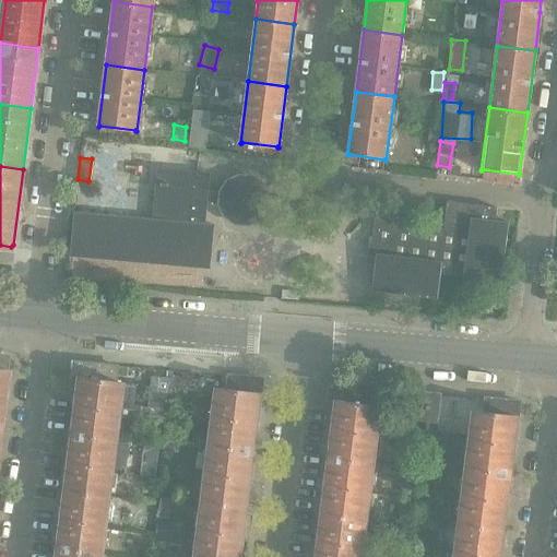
[(206,174),(194,173),(188,172),(188,170),(175,169),(175,170),(156,169),(152,220),(74,212),(71,252),(208,264),(211,224),(201,223),(203,201),(218,203),(224,214),(234,222),(247,223),(258,217),(265,208),(265,194),(261,184),(250,177),(238,176),(227,180),(221,191),(204,189),(206,174)]
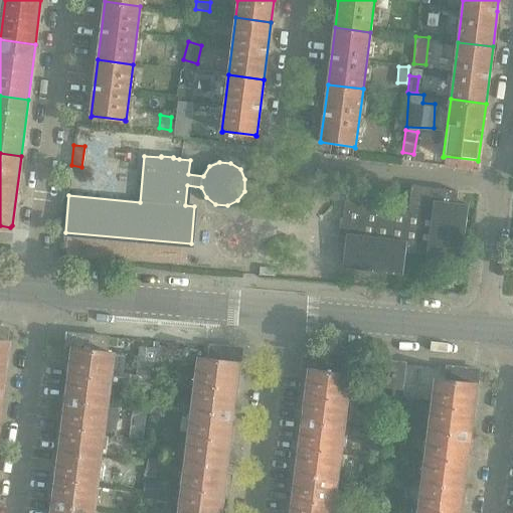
[(342,266),(401,274),(404,250),(426,253),(425,260),(459,264),(467,203),(455,202),(457,190),(410,184),(407,211),(395,209),(396,202),(345,195),(342,216),(340,216),(337,233),(346,234),(342,266)]
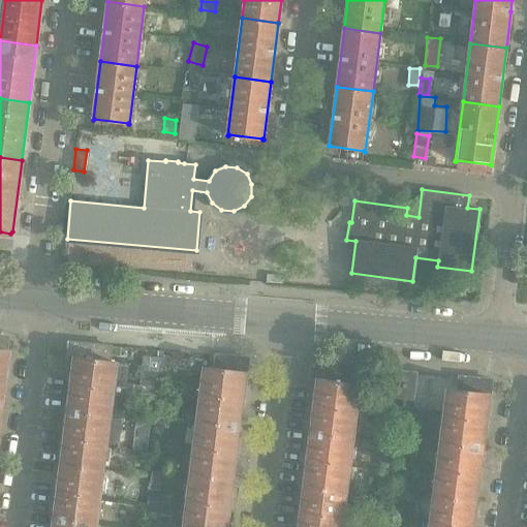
[(395,191),(377,189),(376,198),(394,200),(395,191)]
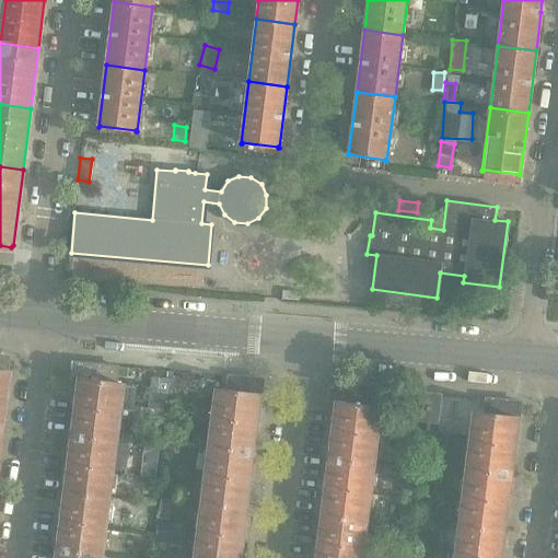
[(300,291),(281,290),(281,299),(299,300),(300,291)]
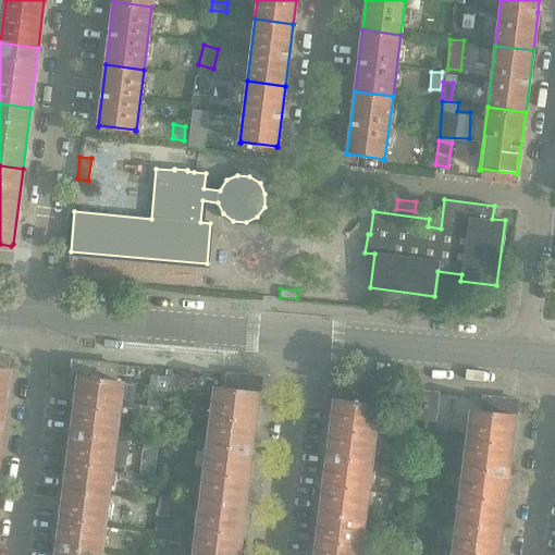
[(114,364),(83,361),(81,377),(113,380),(114,364)]
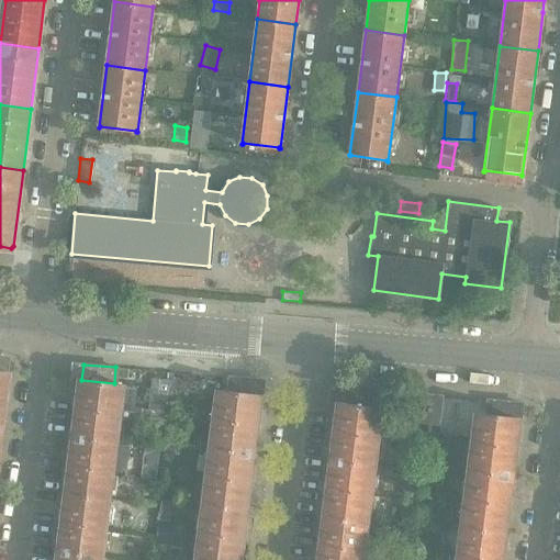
[(262,380),(220,377),(219,390),(260,395),(262,380)]
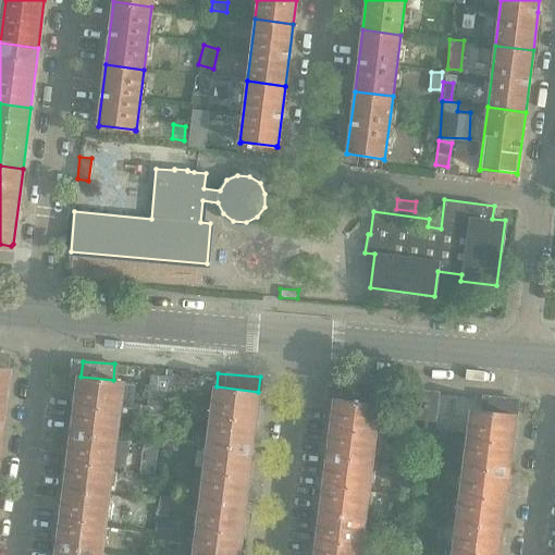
[(113,380),(81,377),(73,430),(114,435),(122,381),(113,380)]
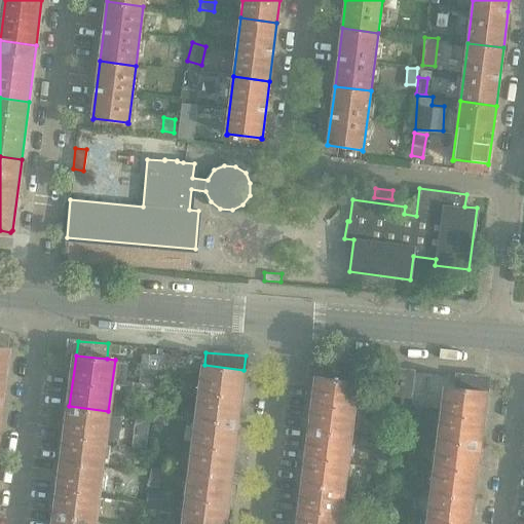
[(320,363),(317,377),(356,381),(358,366),(320,363)]
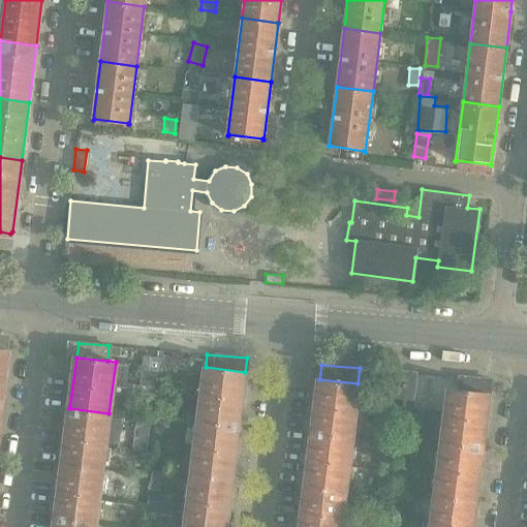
[(238,425),(245,372),(206,367),(198,420),(238,425)]
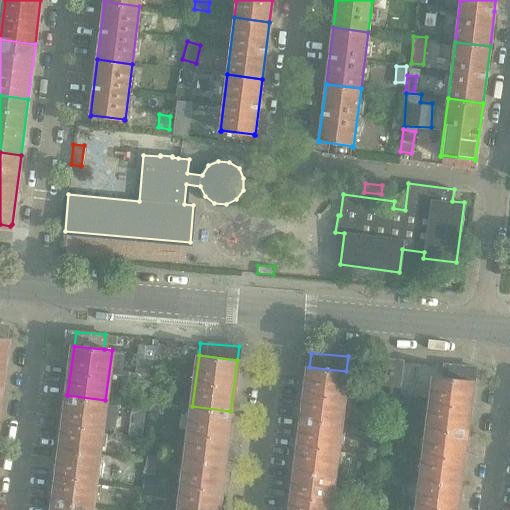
[(399,385),(402,361),(383,359),(380,383),(399,385)]
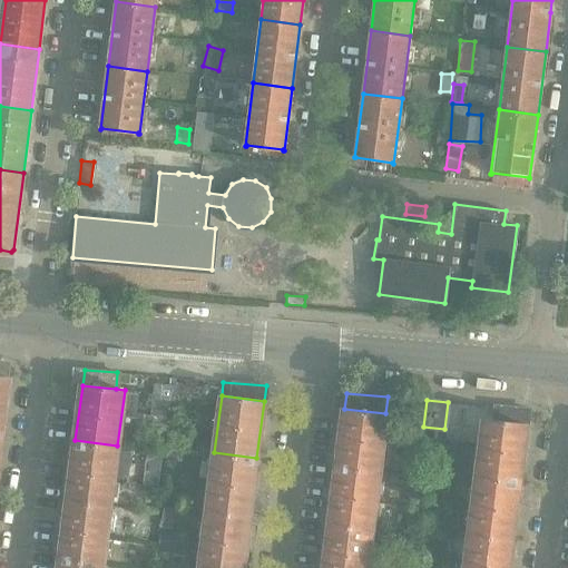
[(495,405),(492,419),(526,423),(528,409),(495,405)]
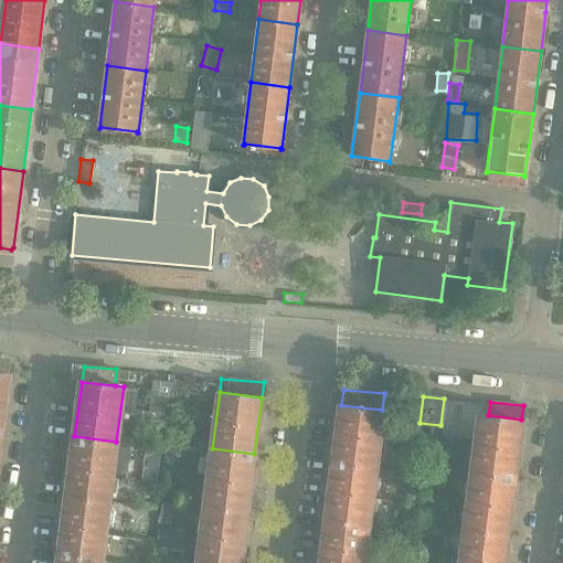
[(382,410),(341,405),(333,461),(375,466),(382,410)]
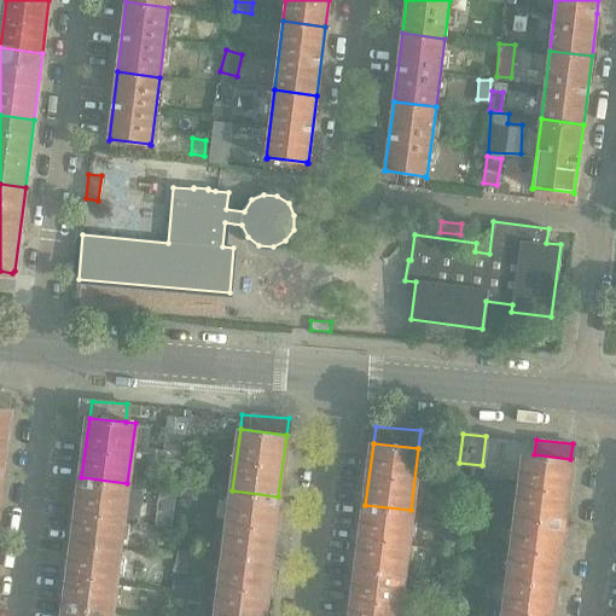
[(563,519),(567,489),(570,459),(534,454),(524,453),(517,515),(563,519)]
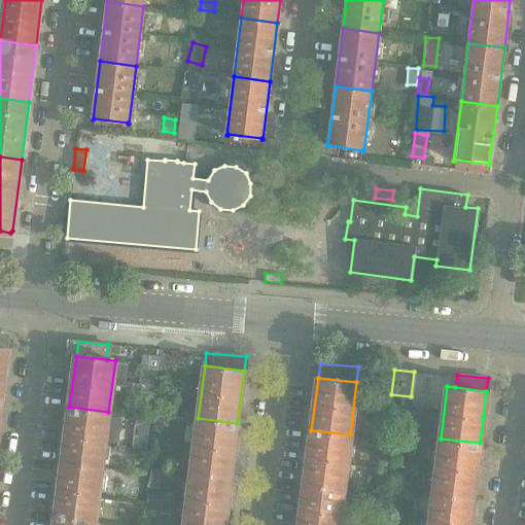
[(108,412),(69,407),(63,460),(101,465),(108,412)]
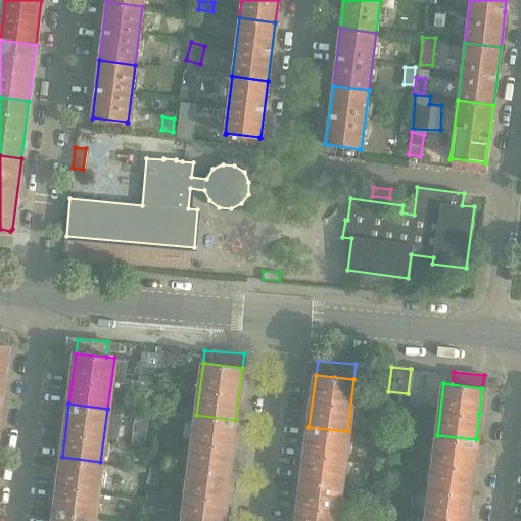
[(134,414),(132,429),(146,431),(148,416),(134,414)]
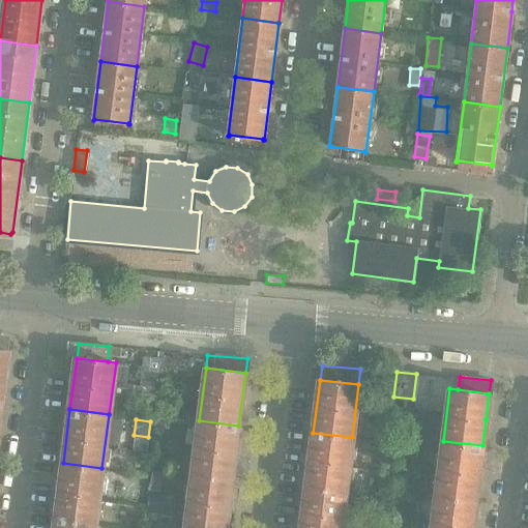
[(238,426),(199,420),(193,476),(232,481),(235,455),(238,426)]
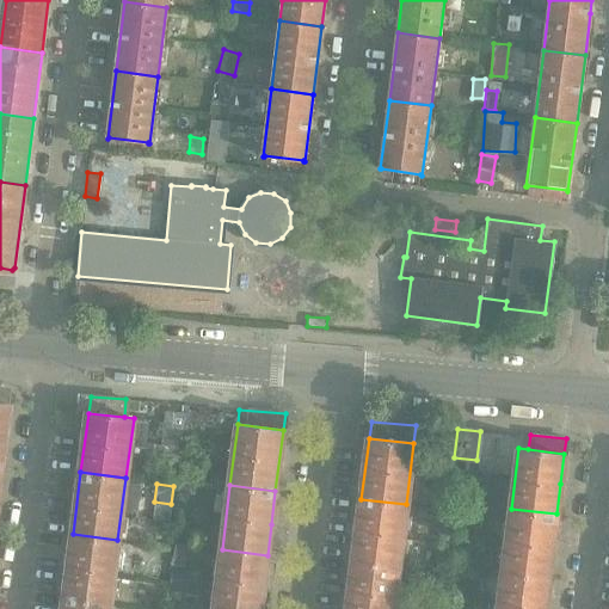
[(406,504),(361,499),(354,561),(398,566),(406,504)]
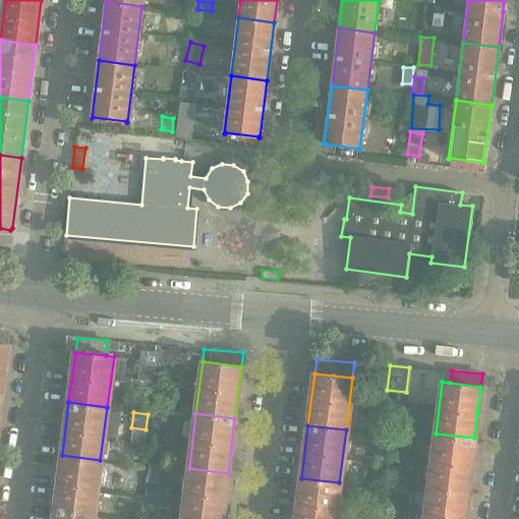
[(474,438),(436,434),(429,486),(467,492),(474,438)]
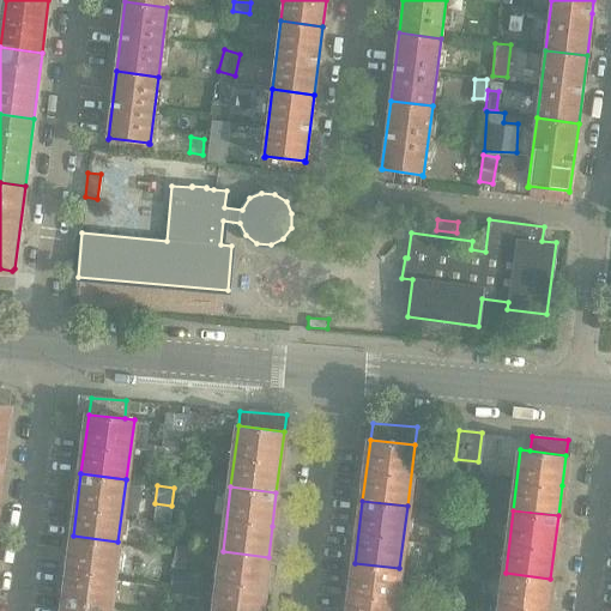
[(118,542),(73,536),(65,598),(110,603),(118,542)]
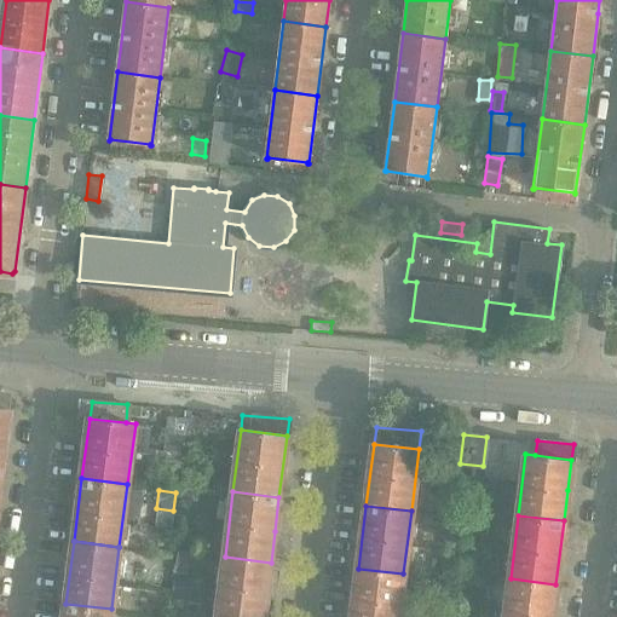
[(263,616),(271,563),(225,557),(217,616),(263,616)]
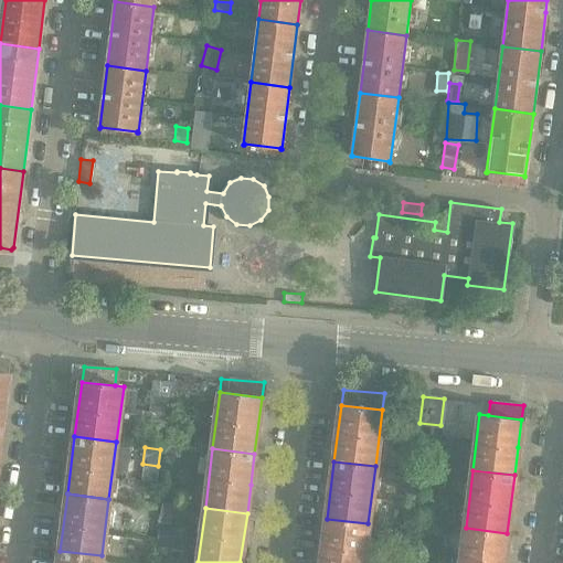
[(362,562),(368,523),(327,519),(320,562),(362,562)]
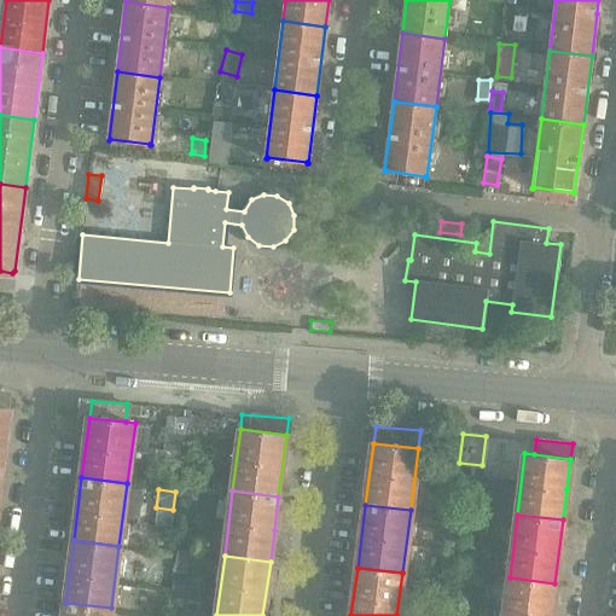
[(191,576),(172,574),(170,594),(190,597),(191,576)]
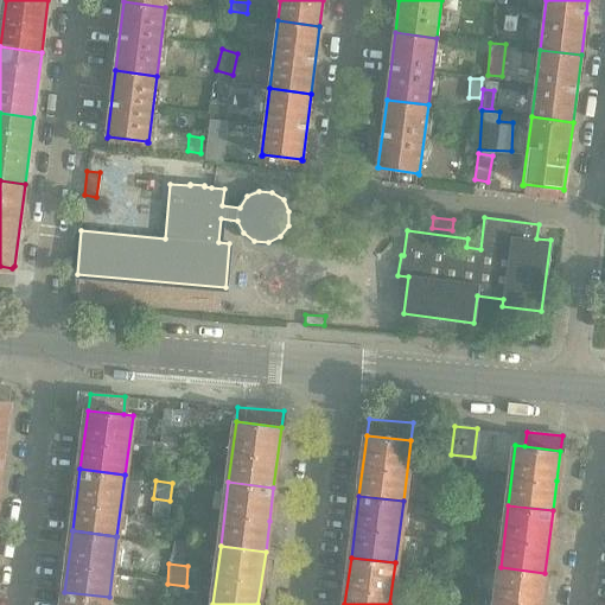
[(540,604),(545,573),(501,567),(495,604),(540,604)]
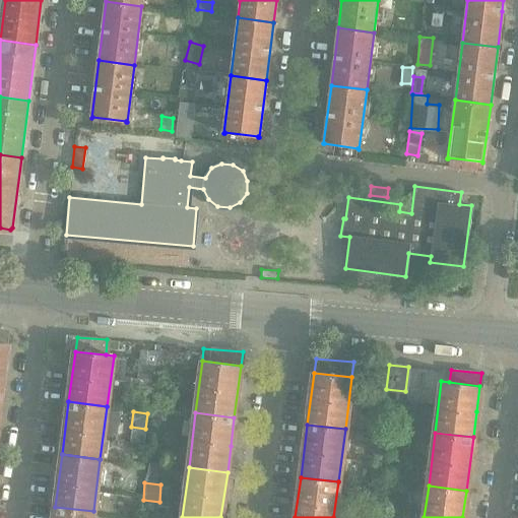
[(92,517),(93,511),(55,507),(53,517),(92,517)]
